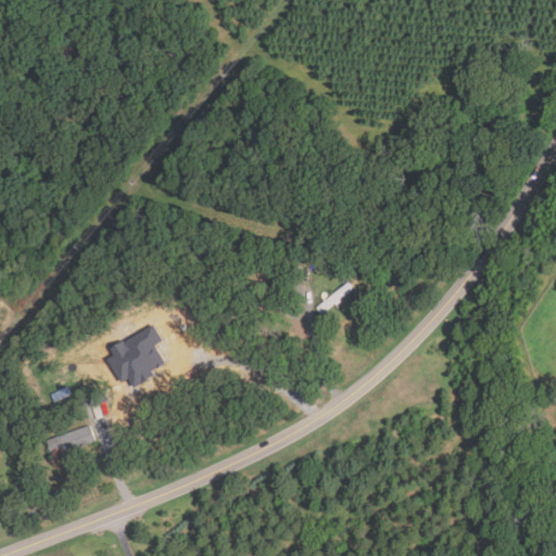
[(281,262),(286,268),(280,272),(276,265),(281,262)]
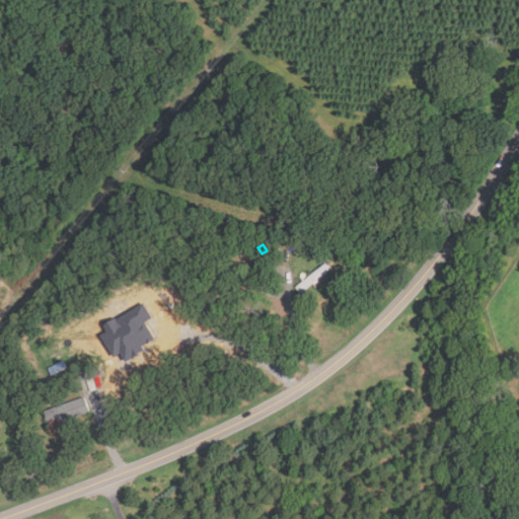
[(331,270),(300,294),(296,288),(326,264),(331,270)]
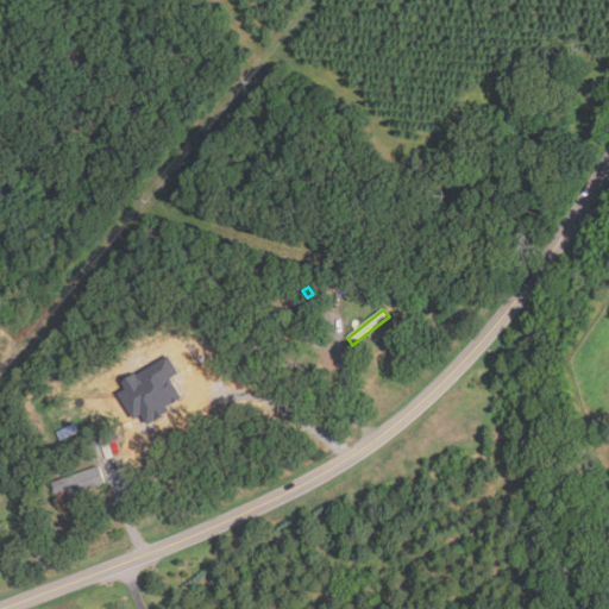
[(182,401),(171,383),(180,378),(170,359),(143,375),(140,370),(119,383),(124,393),(118,396),(131,420),(148,412),(151,418),(182,401)]
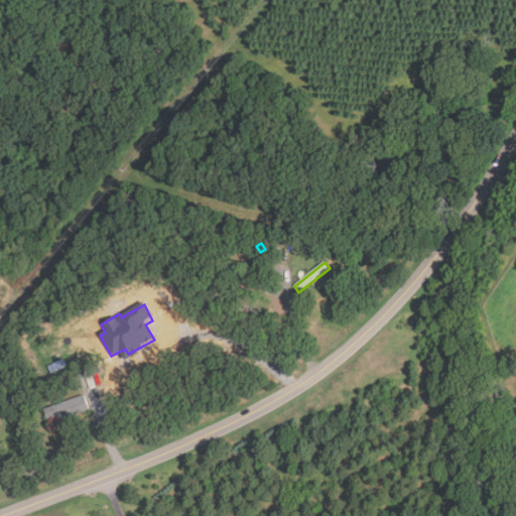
[(90,411),(85,396),(45,409),(50,424),(90,411)]
